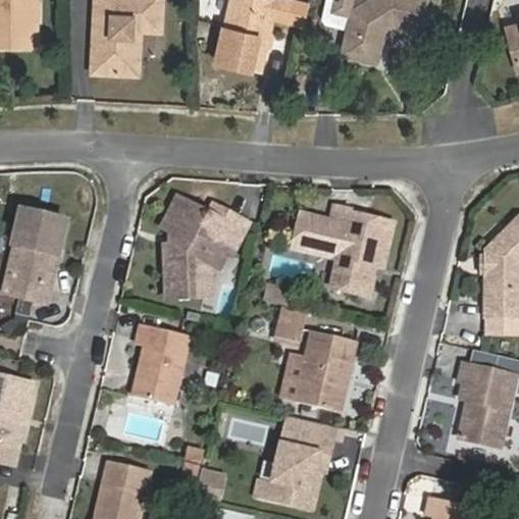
[(0,31),(30,32),(29,0),(0,0),(0,31)]
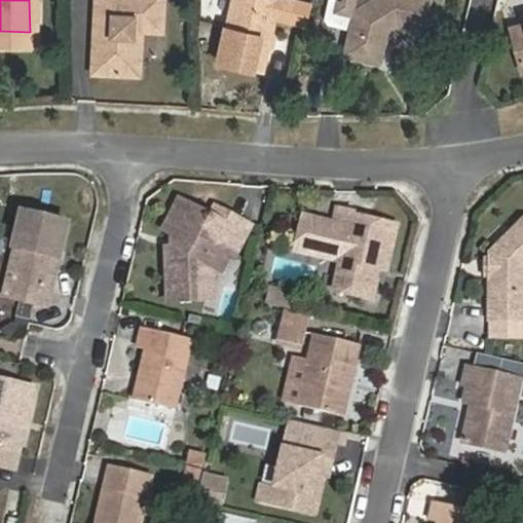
[(94,0),(90,70),(129,72),(133,28),(160,29),(161,0),(94,0)]
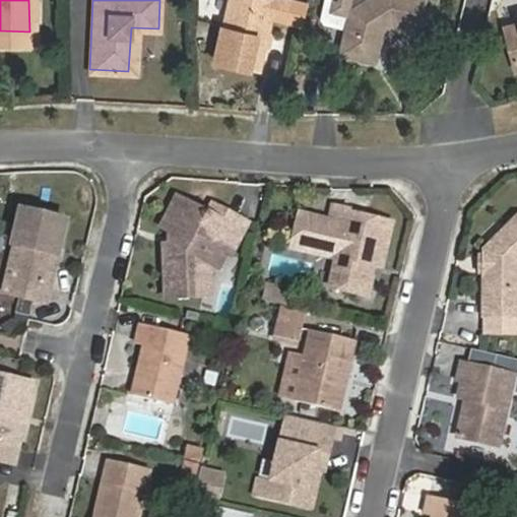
[(227,0),(213,59),(257,69),(269,17),(301,25),(306,1),(302,0),(227,0)]
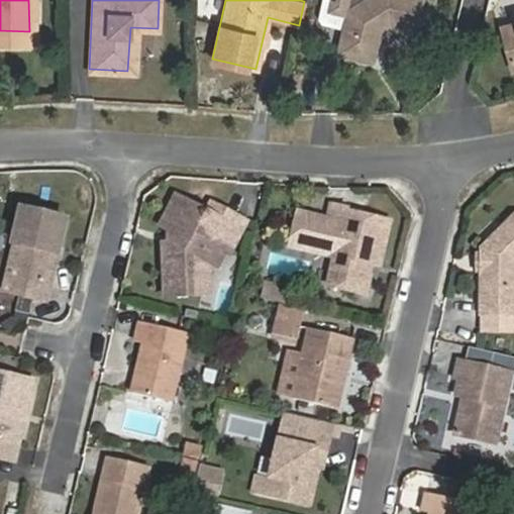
[(329,0),(326,12),(343,16),(344,14),(345,9),(346,3),(333,0),(329,0)]
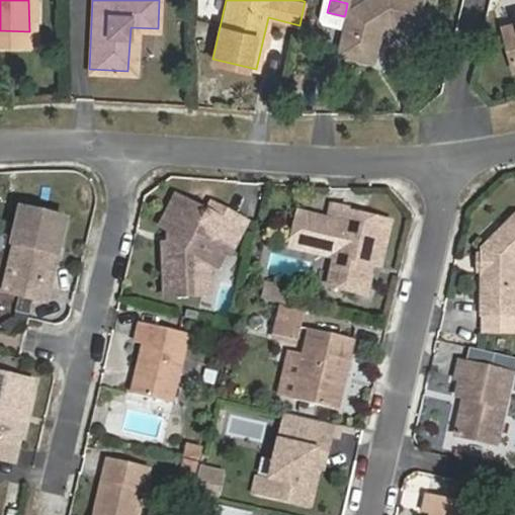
[(385,22),(389,26),(427,35),(434,0),(360,0),(346,9),(345,14),(344,16),(336,55),(373,64),(380,32),(377,27),(385,22)]
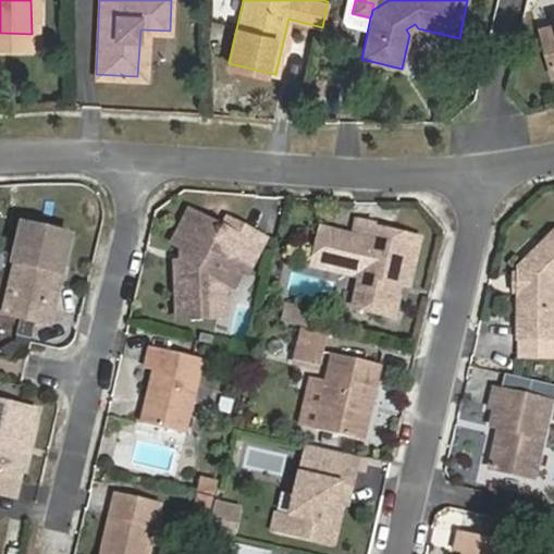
[(553,23),(540,27),(552,74),(553,73),(553,23)]
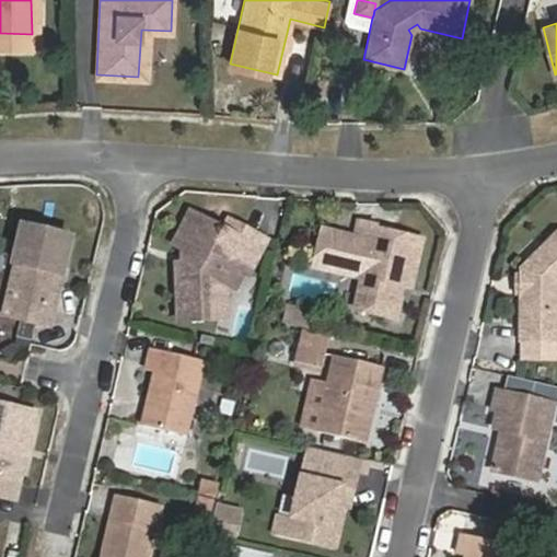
[(259,235),(242,227),(238,235),(197,215),(180,246),(181,260),(174,260),(176,317),(225,315),(223,290),(235,269),(241,273),(259,235)]
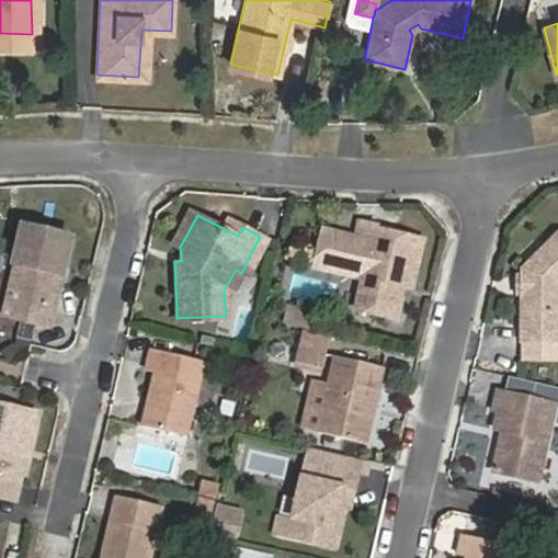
[(395,316),(399,296),(398,296),(395,287),(396,282),(410,285),(421,237),(374,226),(375,224),(356,219),(353,235),(320,228),(312,263),(356,273),(360,277),(353,307),(395,316)]
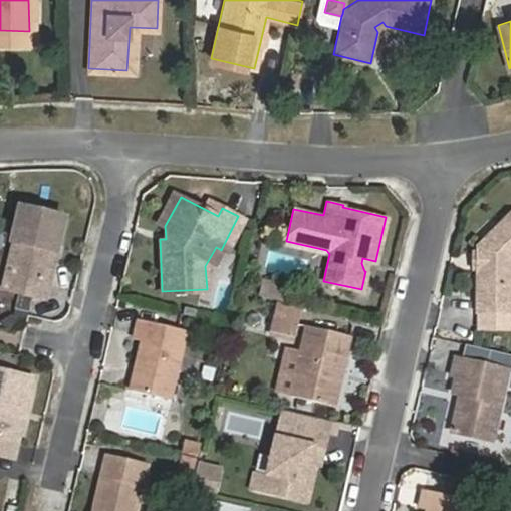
[(21,205),(0,288),(43,298),(63,215),(21,205)]
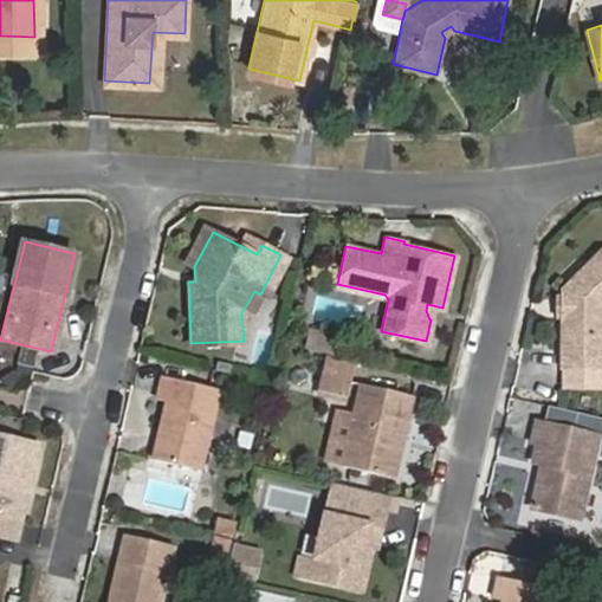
[(560,316),(560,367),(601,367),(601,247),(600,247),(561,287),(560,293),(565,301),(565,310),(560,316)]
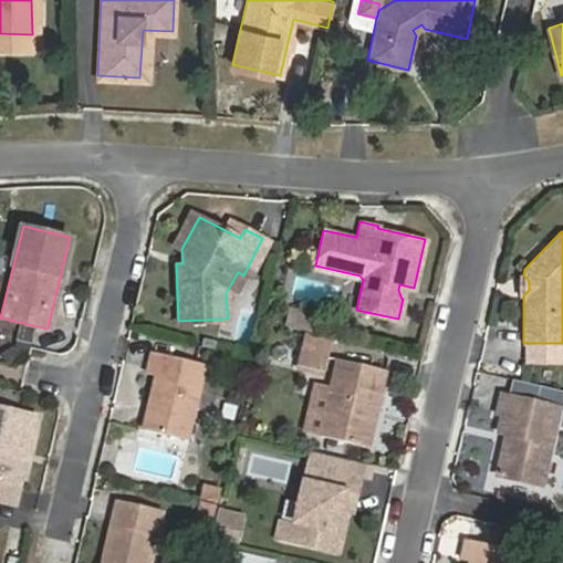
[(310,313),(289,308),(284,324),(306,330),(310,313)]
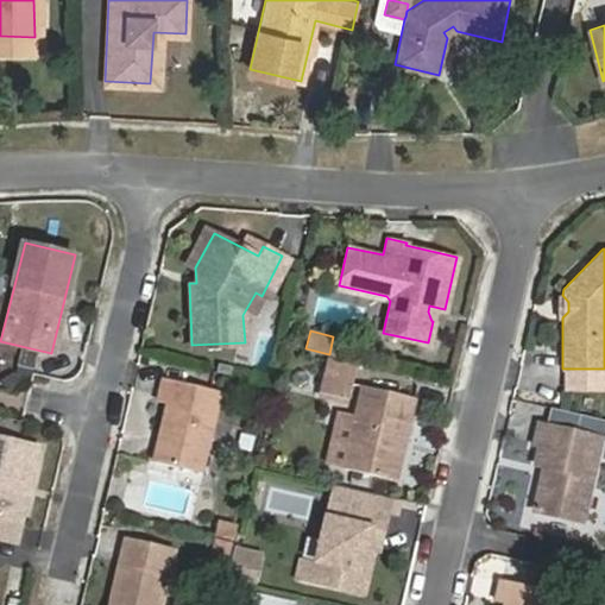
[(333,336),(329,354),(336,355),(341,339),(333,336)]
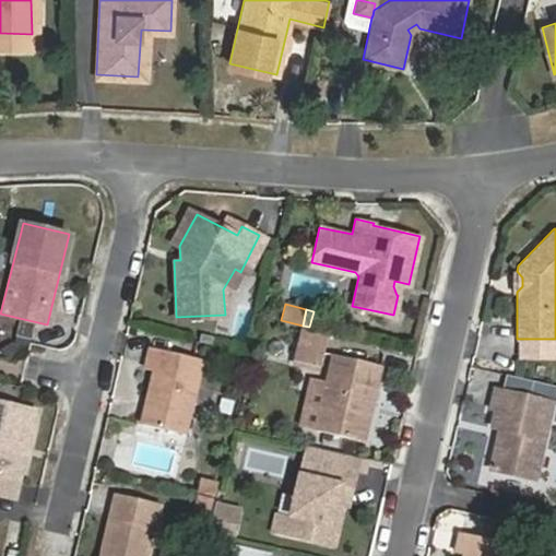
[(322,351),(295,344),(291,358),(319,365),(322,351)]
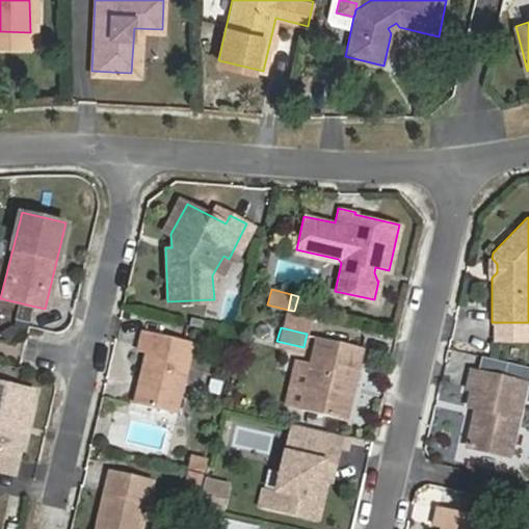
[(175,412),(191,340),(140,328),(136,349),(144,351),(132,401),(175,412)]
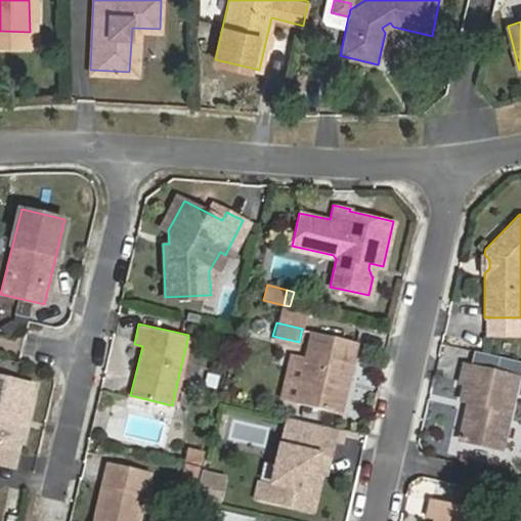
[(336,410),(344,377),(347,378),(356,340),(311,330),(294,401),(336,410)]
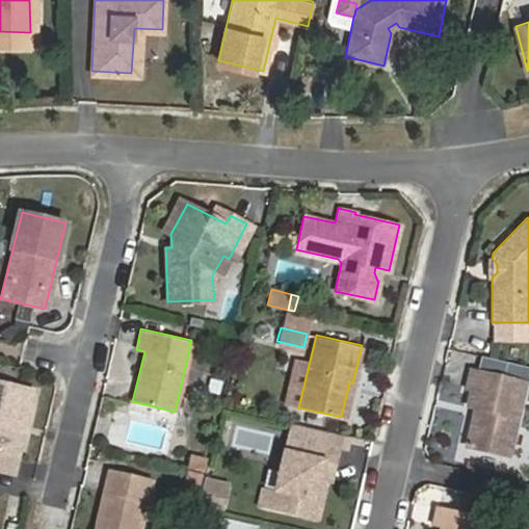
[(466,386),(471,388),(467,403),(474,405),(466,444),(508,454),(525,381),(470,369),(466,386)]
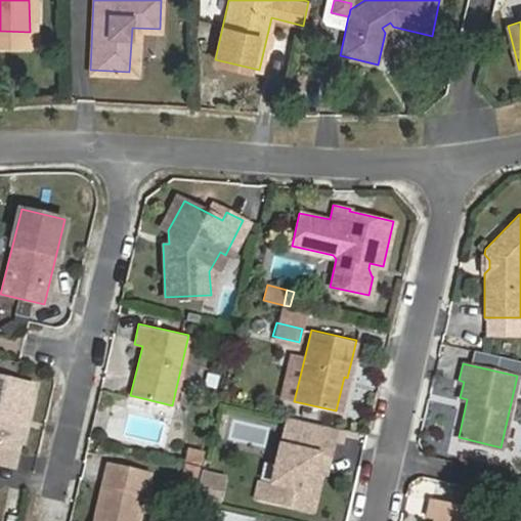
[(0,461),(13,464),(31,383),(0,375),(0,461)]
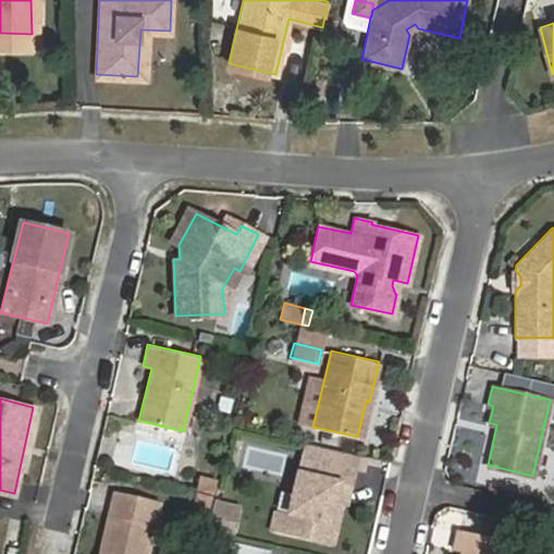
[(305,443),(302,456),(343,465),(345,453),(305,443)]
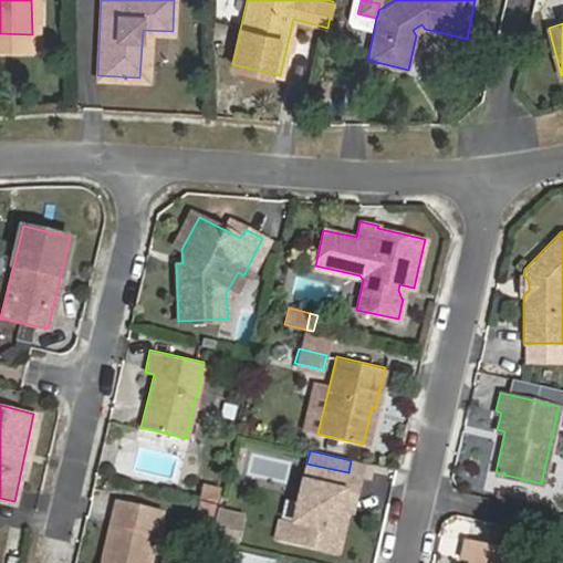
[(273,534),(331,548),(344,489),(355,491),(358,475),(348,472),(306,464),(293,520),(278,517),(273,534)]
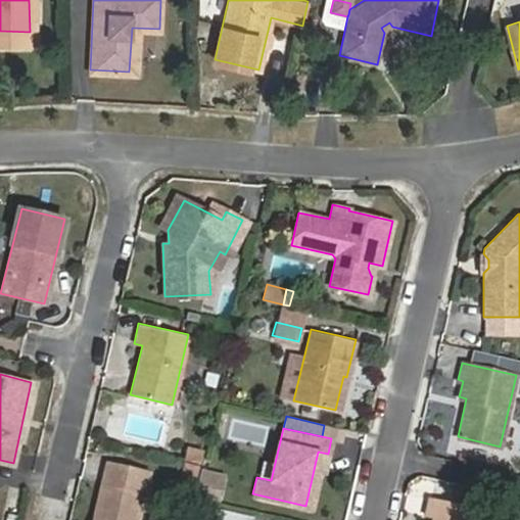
[(182,458),(199,462),(202,450),(185,445),(182,458)]
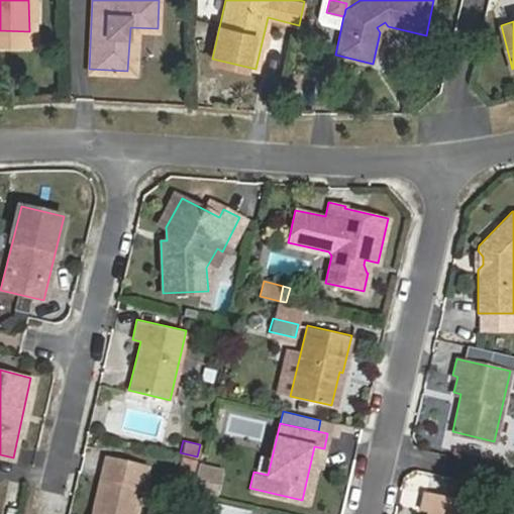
[(134,513),(147,466),(105,456),(93,507),(97,508),(95,513),(134,513)]
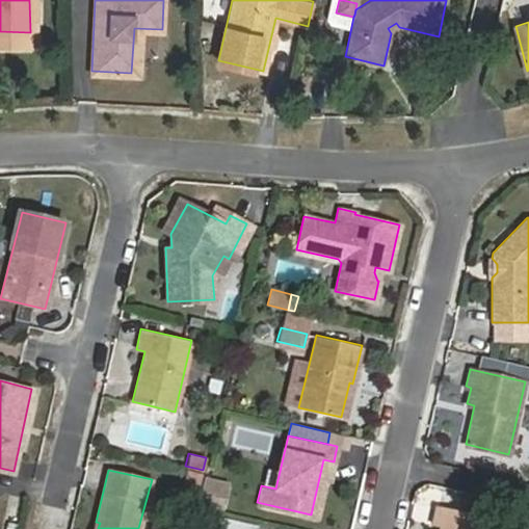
[(202,474),(185,470),(182,482),(199,486),(202,474)]
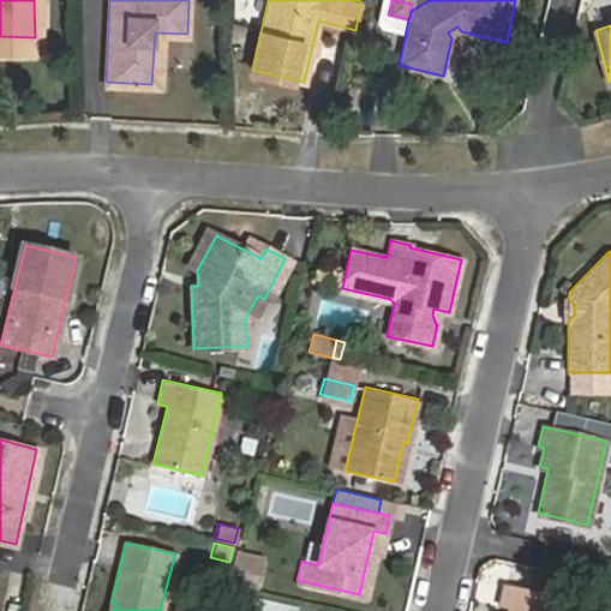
[(268,574),(233,565),(228,586),(263,594),(268,574)]
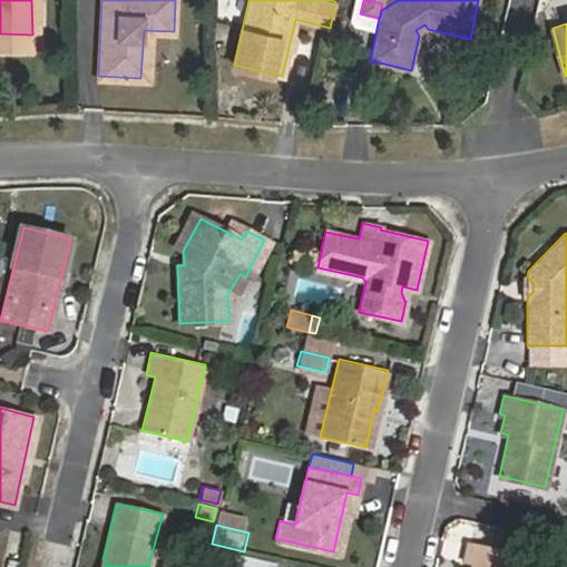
[(470,566),(518,566),(522,553),(468,540),(462,561),(472,564),(470,566)]
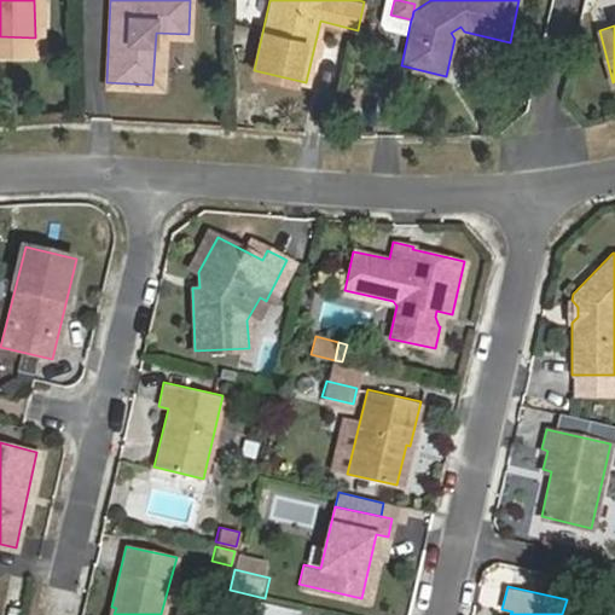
[(297,614),(300,609),(254,598),(250,614),(254,614),(297,614)]
